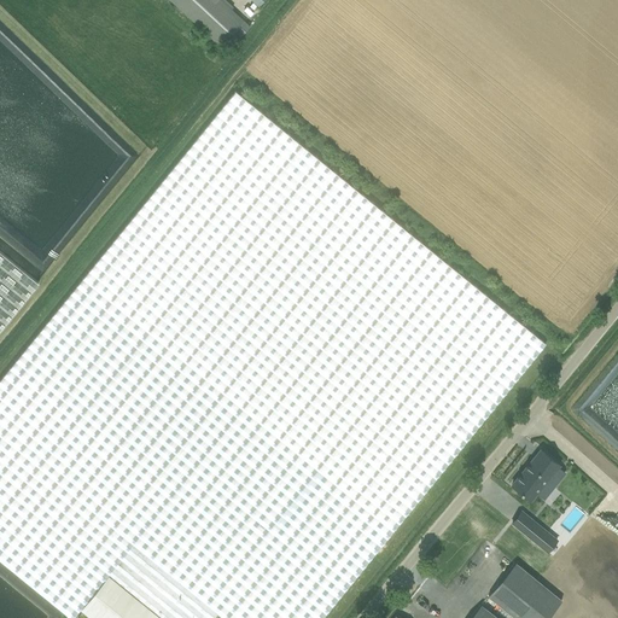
[(242,38),(251,28),(220,0),(170,0),(222,47),(235,31),(242,38)]
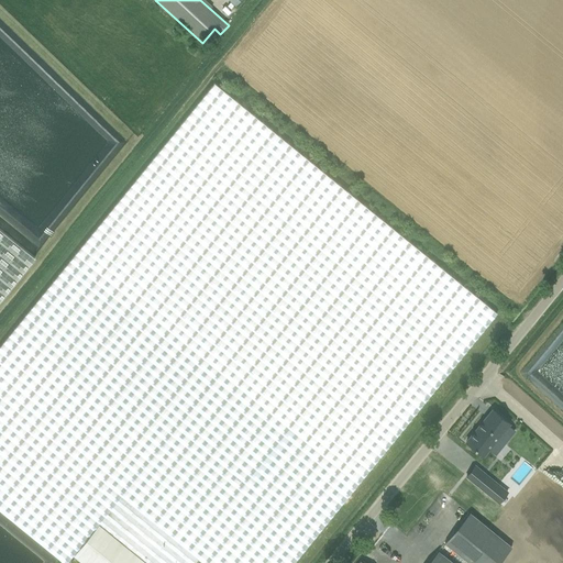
[(0,510),(64,562),(65,562),(73,554),(84,562),(192,562),(198,558),(203,562),(291,562),(357,483),(497,312),(214,83),(0,345),(0,510)]
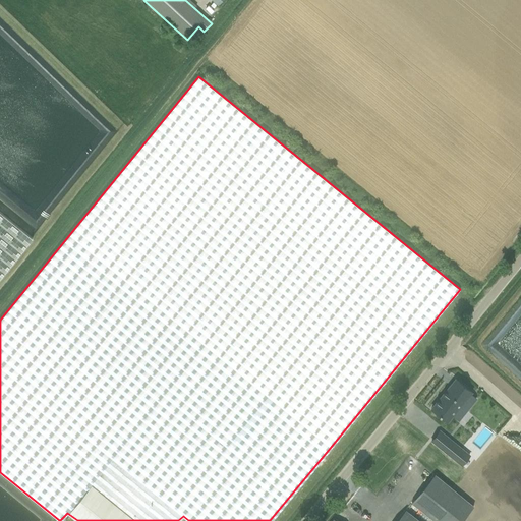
[(0,273),(38,227),(0,198),(0,273)]
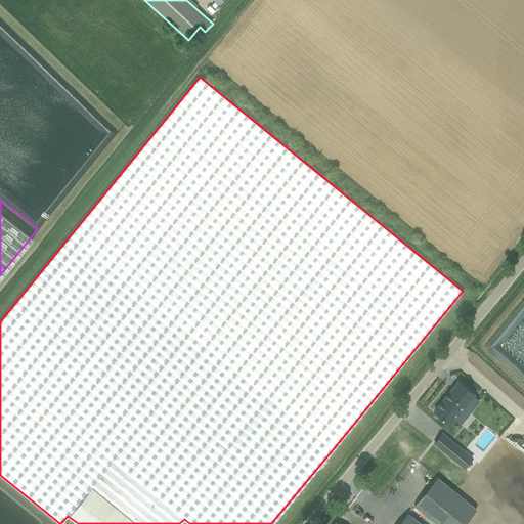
[(469,415),(463,409),(476,393),(461,380),(436,410),(451,423),(456,417),(463,422),(469,415)]
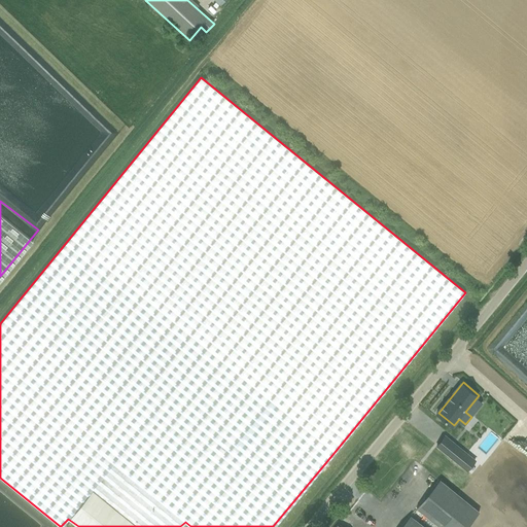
[(526,442),(526,441),(526,432),(517,422),(513,427),(526,442)]
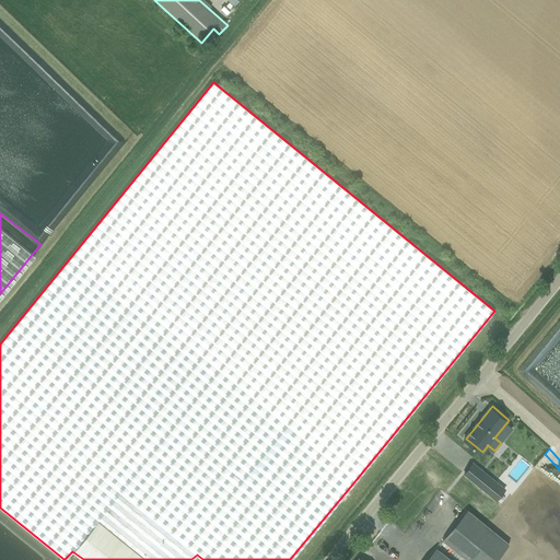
[(475,483),(487,493),(497,481),(485,471),(475,483)]
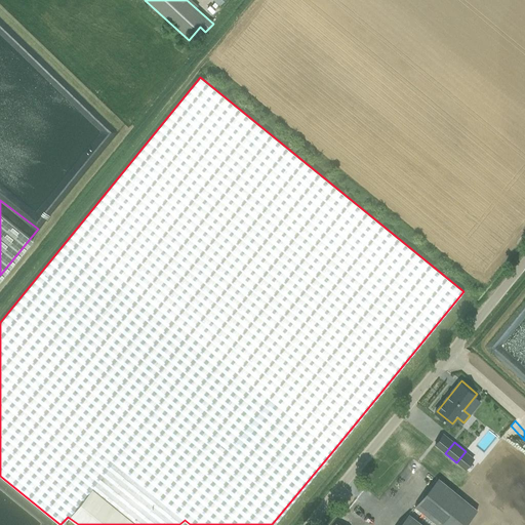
[(413,507),(436,524),(465,524),(476,511),(437,479),(413,507)]
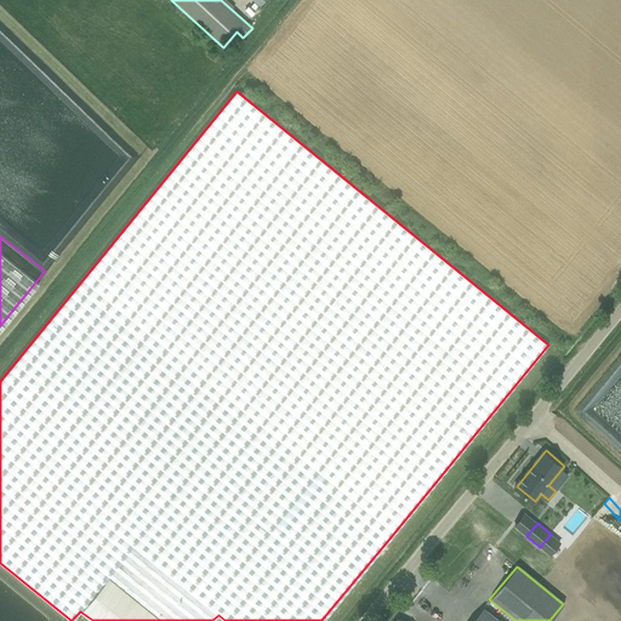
[(469,620),(496,620),(480,608),(469,620)]
